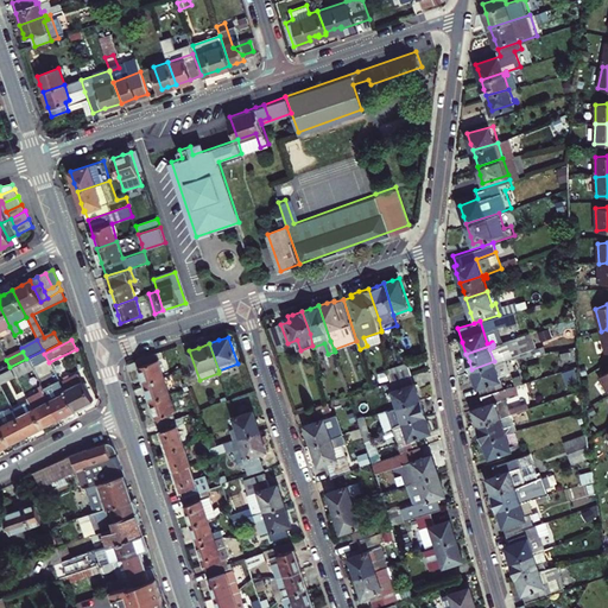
[(42,365),(45,369),(51,366),(49,362),(44,354),(32,360),(36,368),(42,365)]
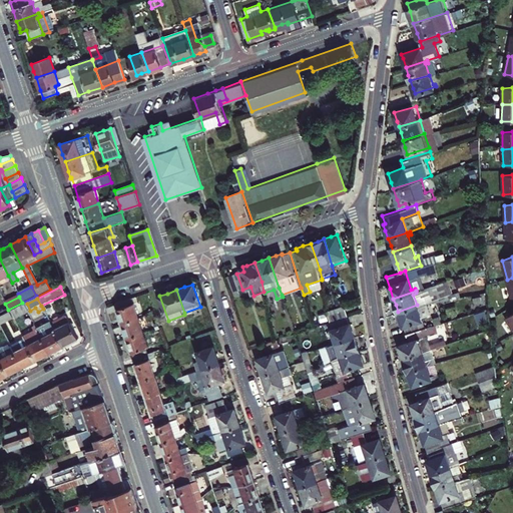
[(135,320),(128,300),(114,305),(118,317),(121,325),(135,320)]
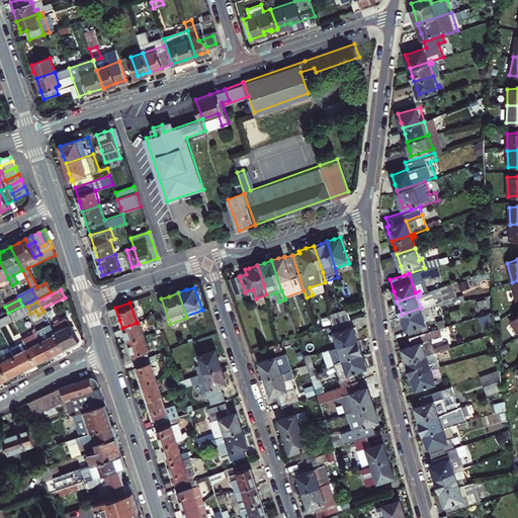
[(27,315),(24,308),(14,314),(18,322),(28,316),(27,315)]
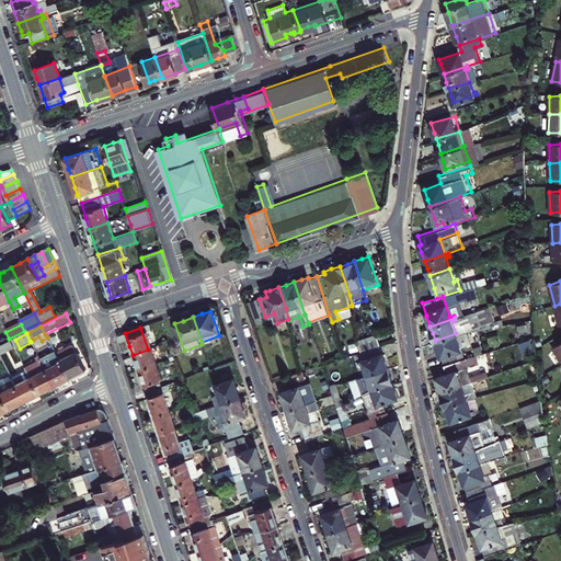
[(357,341),(359,352),(379,345),(381,344),(377,333),(357,341)]
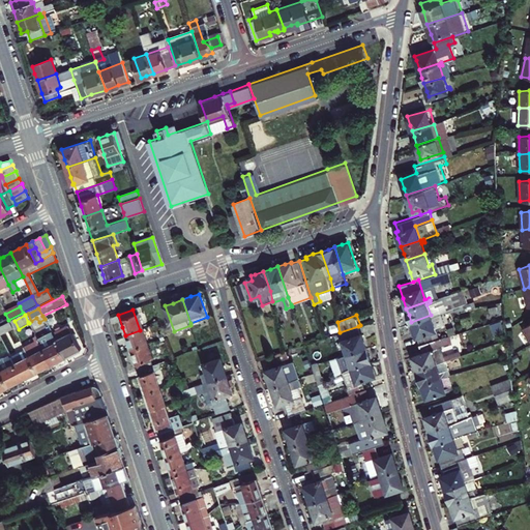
[(419,345),(441,337),(437,325),(434,326),(431,315),(411,322),(415,335),(419,345)]
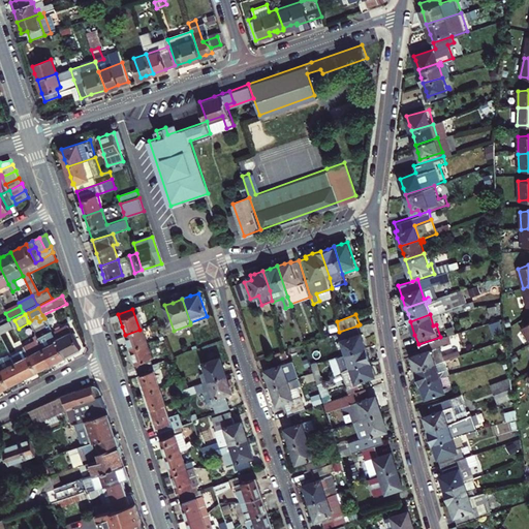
[(30,327),(39,321),(36,317),(31,320),(28,321),(29,322),(30,327)]
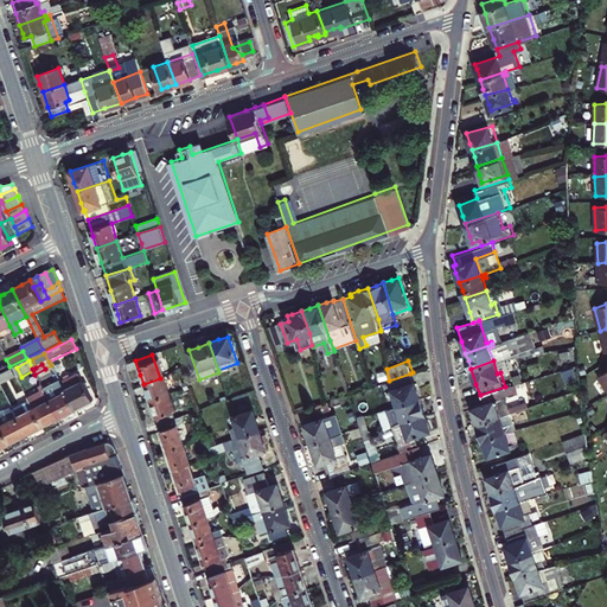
[(0,375),(0,385),(16,377),(12,369),(0,375)]
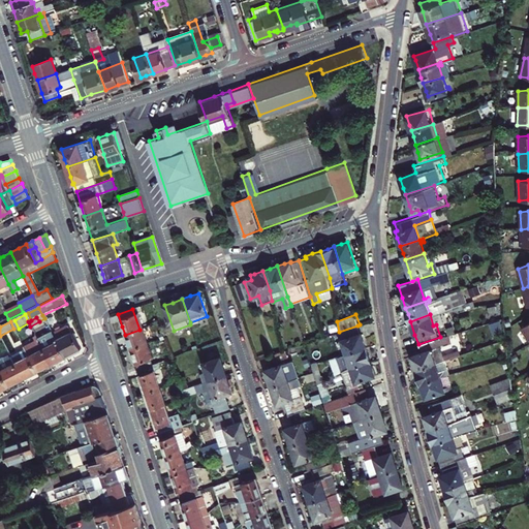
[(358,325),(339,332),(332,334),(339,354),(346,352),(366,345),(363,338),(361,332),(360,332),(358,325)]
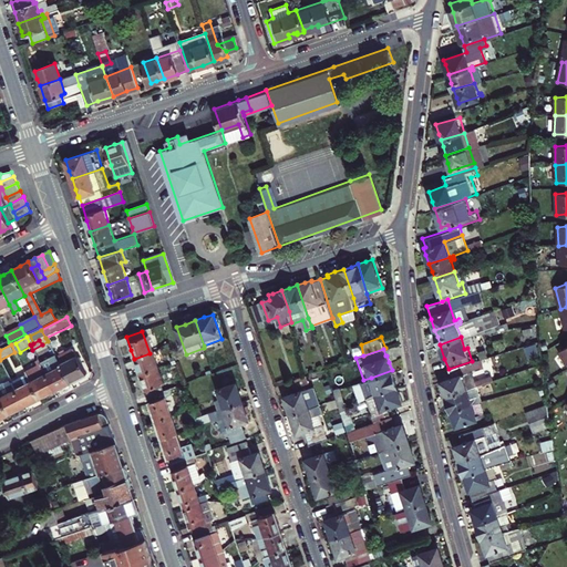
[(72,350),(57,359),(70,384),(80,380),(86,377),(72,350)]
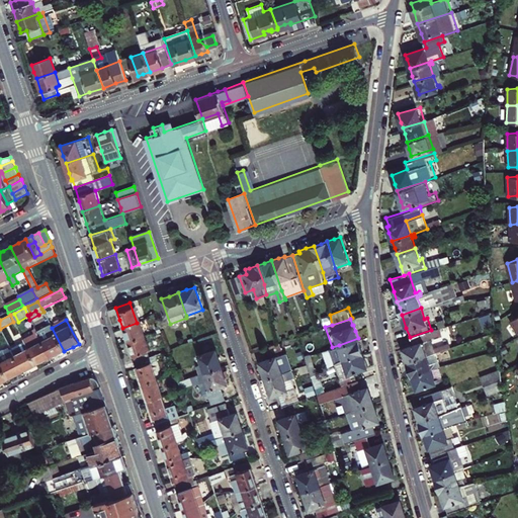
[(137,323),(122,328),(124,335),(126,342),(142,337),(137,323)]
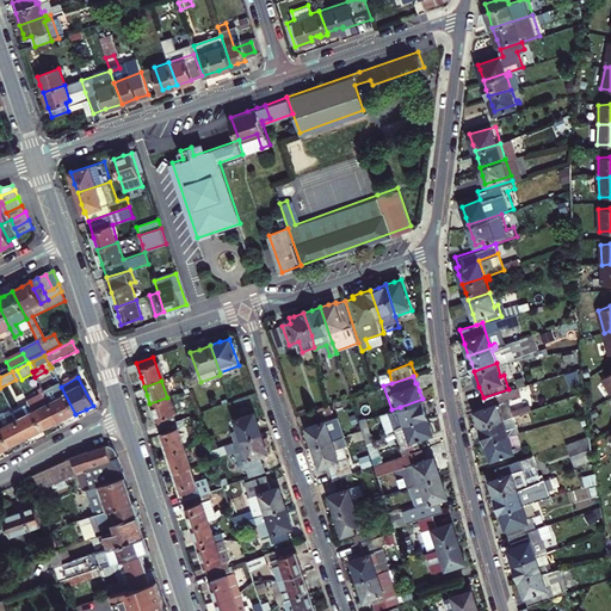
[(44,394),(59,423),(67,419),(75,414),(61,387),(60,386),(44,394)]
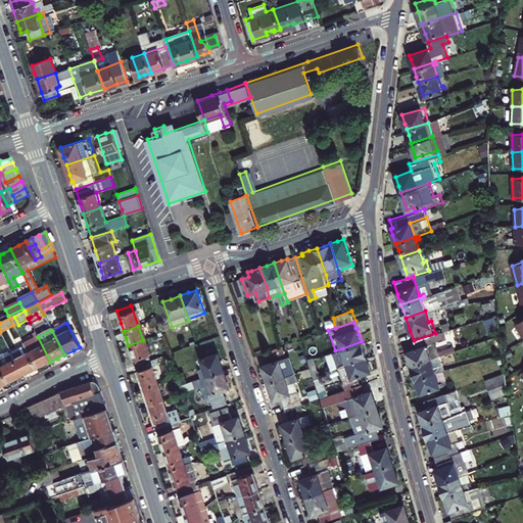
[(201,331),(194,333),(196,340),(203,338),(201,331)]
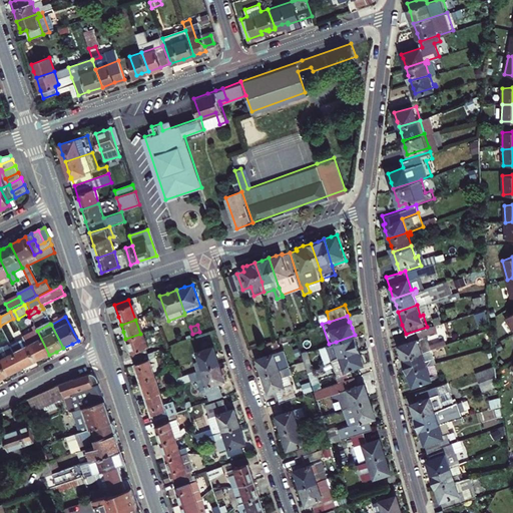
[(427,327),(406,334),(408,342),(399,345),(401,350),(403,358),(426,351),(425,348),(422,349),(418,338),(436,332),(434,325),(427,327)]
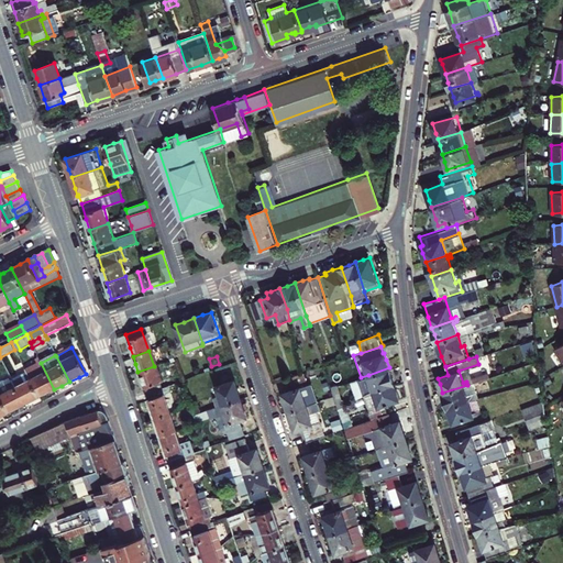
[(25,371),(26,374),(40,398),(46,394),(54,389),(41,363),(25,371)]
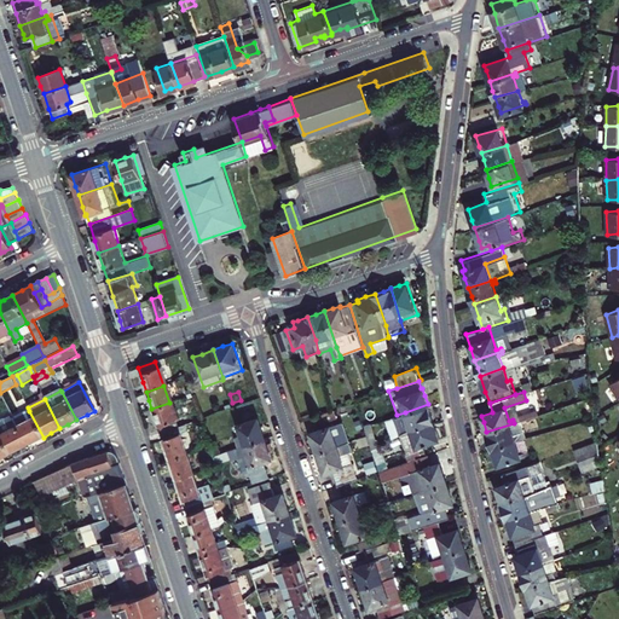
[(169,403),(151,409),(156,422),(160,434),(178,428),(169,403)]
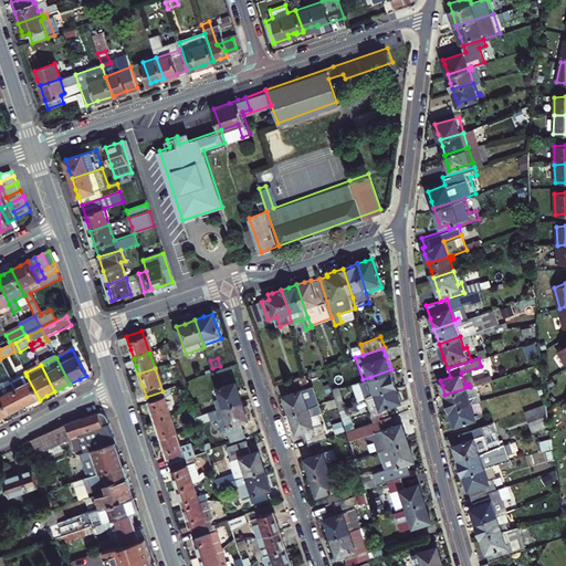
[(370,389),(371,392),(396,384),(395,379),(391,369),(370,377),(374,387),(370,389)]
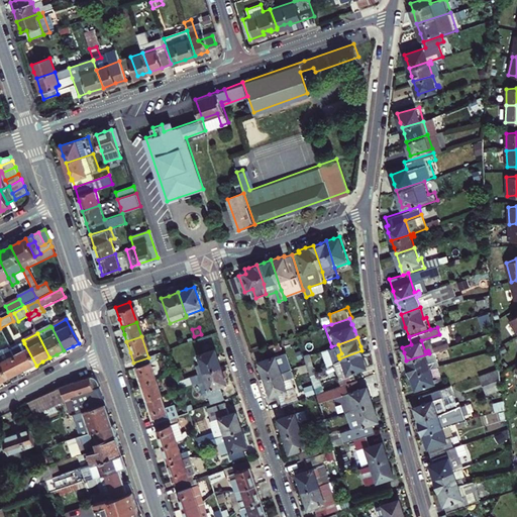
[(277,342),(264,346),(267,356),(280,351),(277,342)]
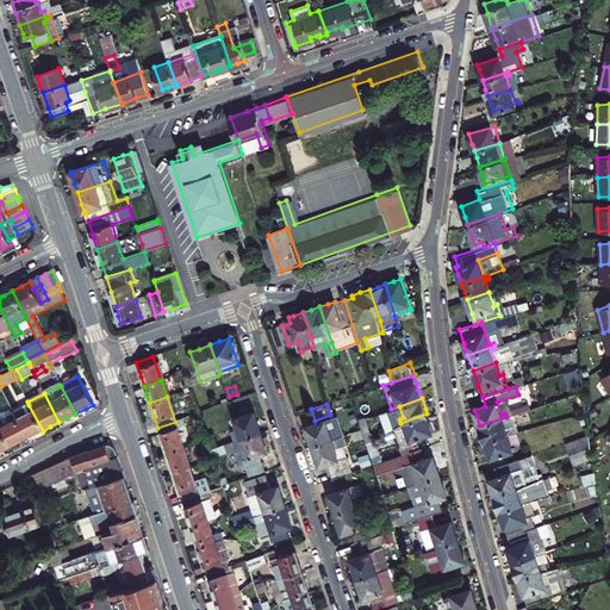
[(43,431),(29,405),(12,414),(25,440),(33,436),(43,431)]
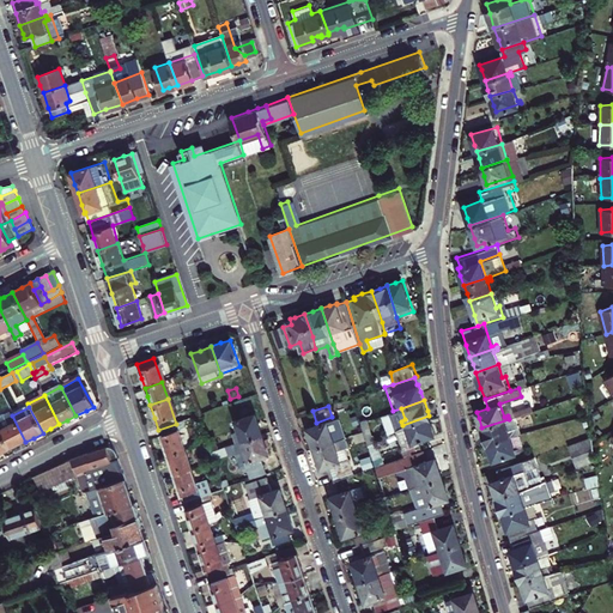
[(232,420),(240,439),(262,432),(259,423),(255,413),(232,420)]
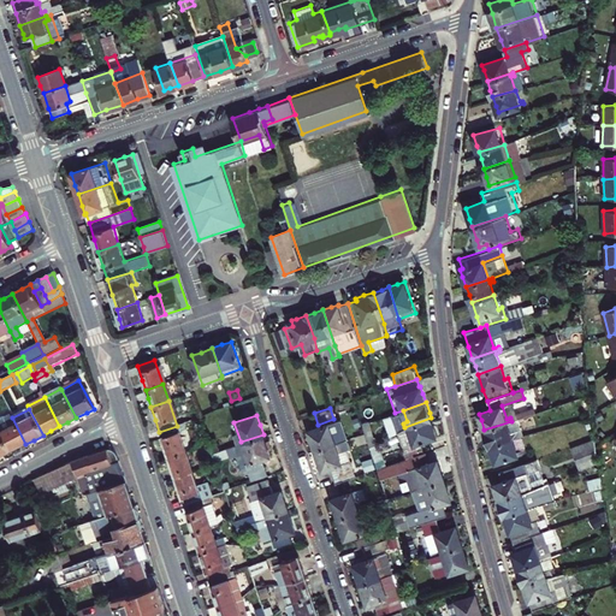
[(18,448),(25,444),(12,418),(0,424),(0,433),(10,452),(18,448)]
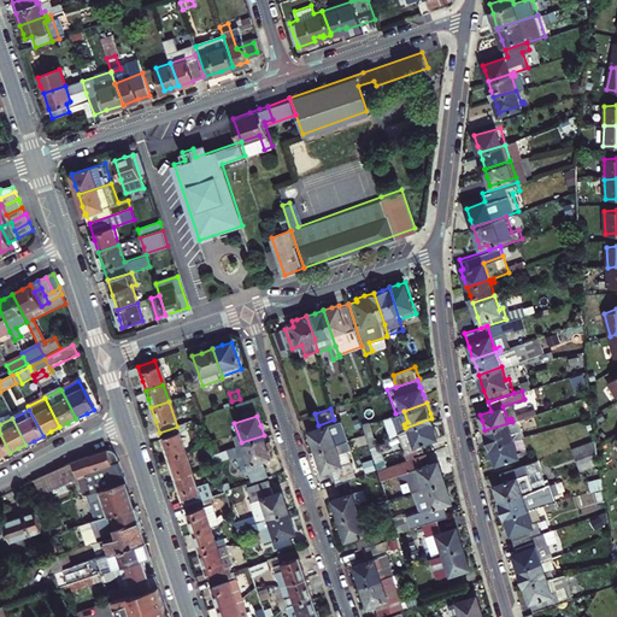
[(434,427),(432,418),(405,428),(406,432),(411,430),(415,442),(438,435),(434,427)]
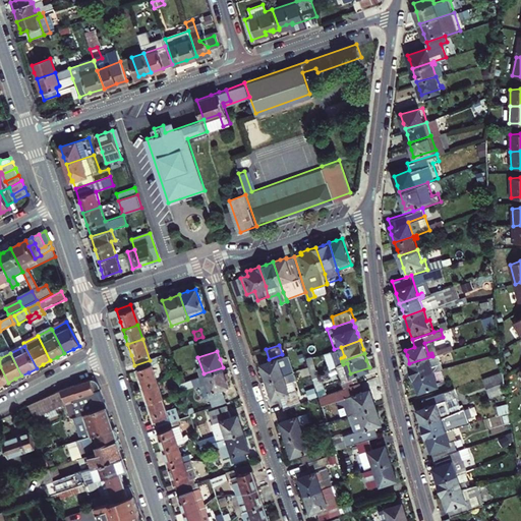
[(432,356),(409,363),(412,371),(414,377),(433,370),(430,359),(432,358),(432,356)]
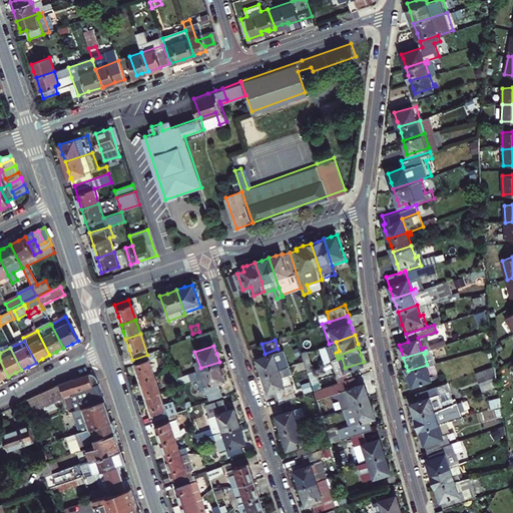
[(200,368),(194,352),(189,354),(195,370),(200,368)]
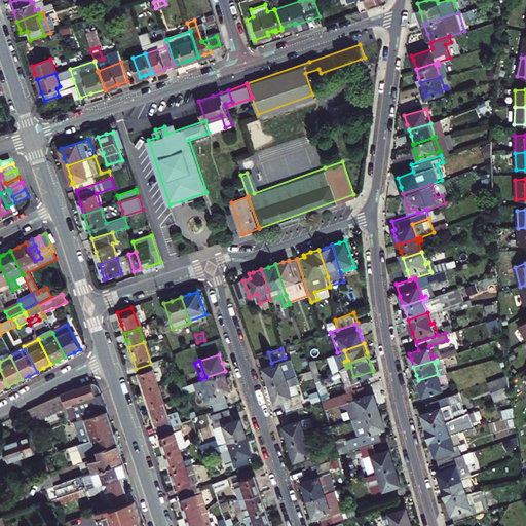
[(267,375),(270,384),(290,378),(289,375),(286,376),(285,371),(282,363),(265,368),(267,375)]
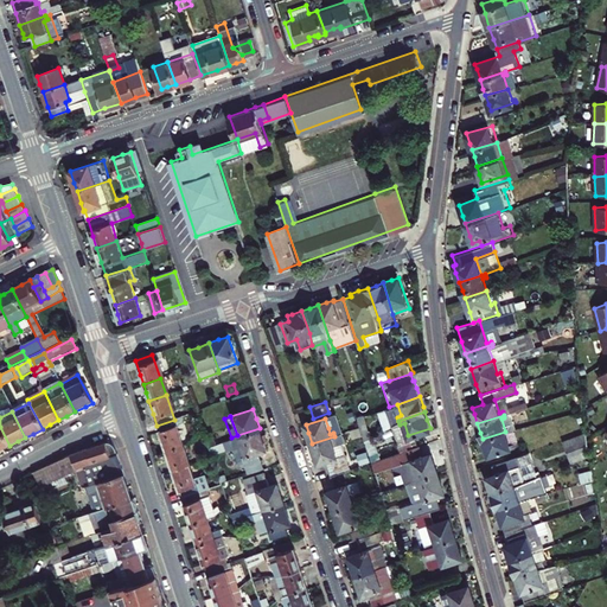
[(174,420),(157,426),(161,439),(166,452),(183,446),(174,420)]
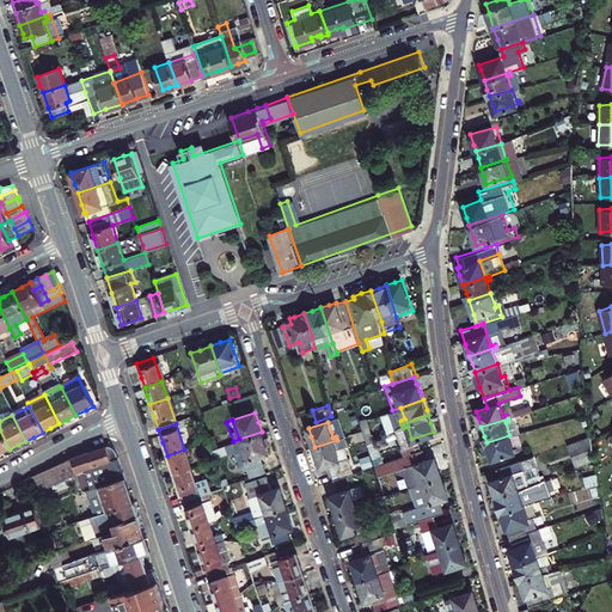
[(0,454),(1,454),(10,450),(0,430),(0,454)]
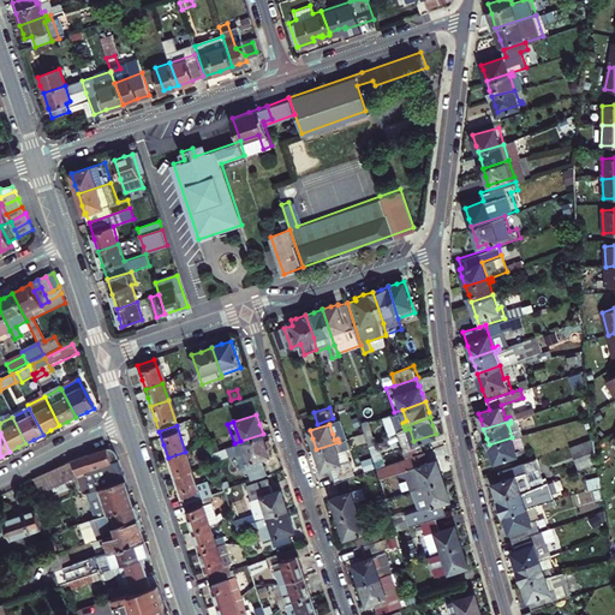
[(267,447),(263,434),(240,441),(234,443),(212,452),(215,459),(231,453),(232,457),(239,454),(243,464),(248,463),(254,479),(268,475),(262,455),(269,453),(267,447)]
